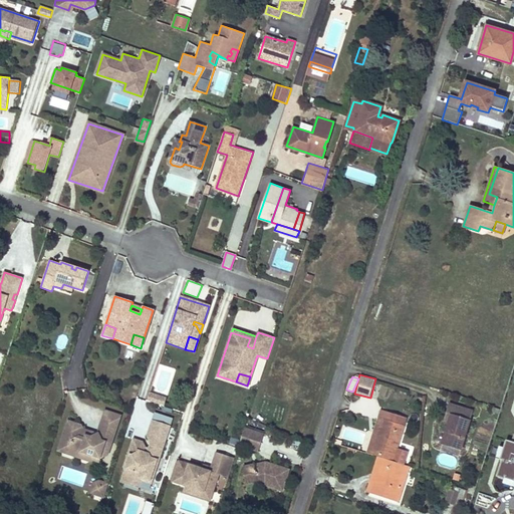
[(156,404),(159,396),(149,393),(147,400),(156,404)]
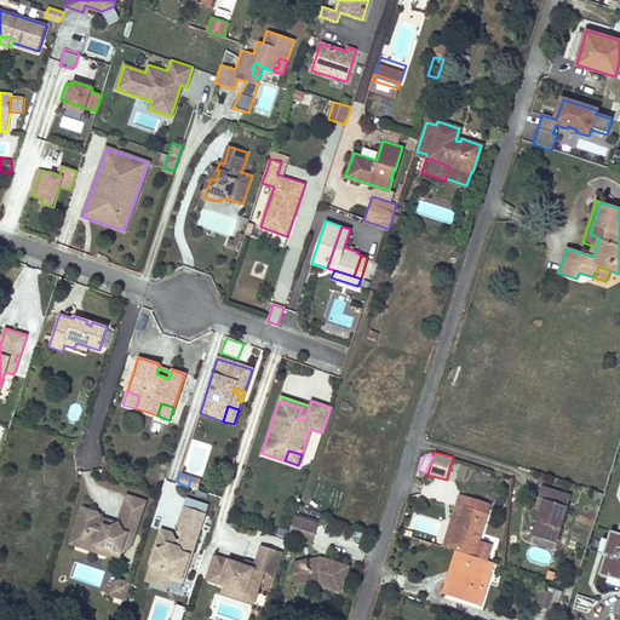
[(199,491),(201,481),(191,477),(188,487),(199,491)]
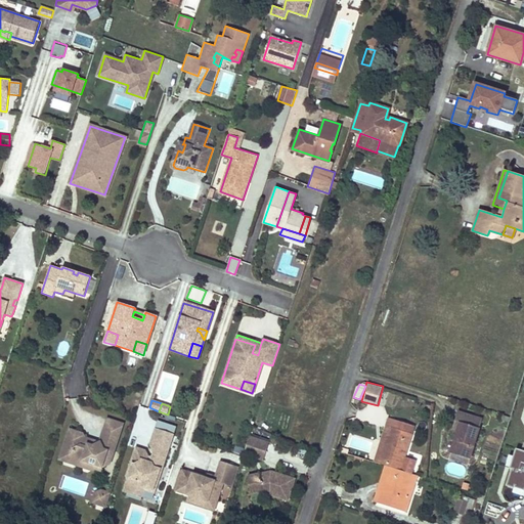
[(480,419),(455,410),(450,426),(455,428),(448,452),(468,459),(480,419)]
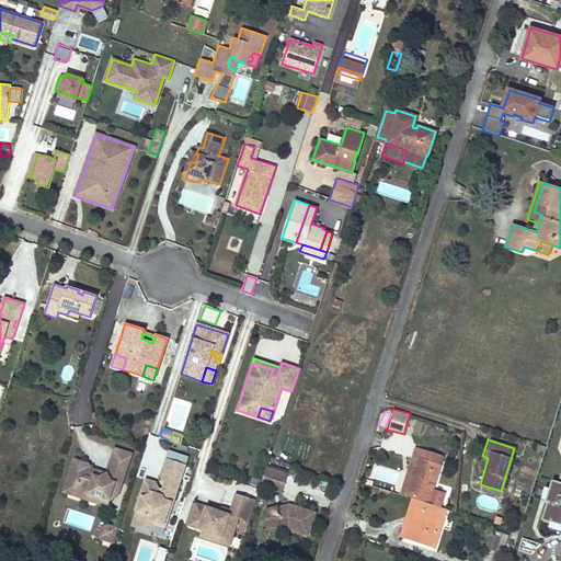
[(128,462),(130,454),(114,448),(112,457),(128,462)]
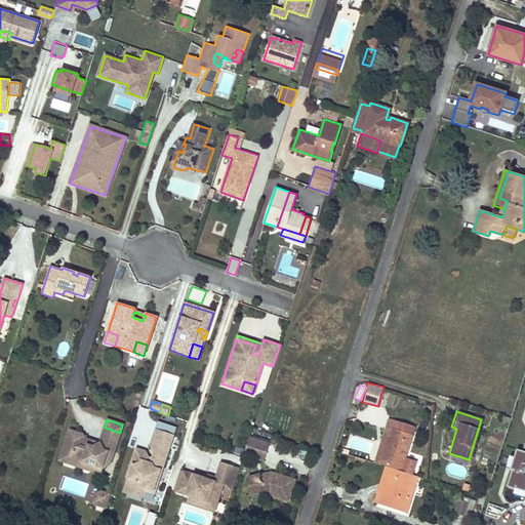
[(173,435),(175,427),(159,421),(157,430),(173,435)]
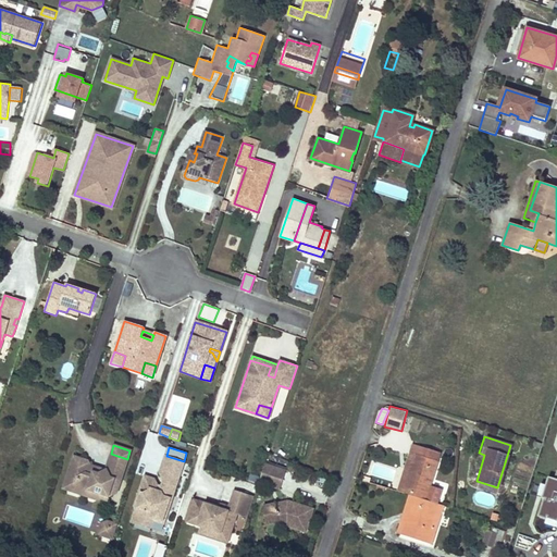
[(429,485),(437,460),(440,453),(422,447),(420,455),(416,454),(408,479),(405,491),(404,493),(415,497),(420,498),(436,504),(441,489),(429,485)]
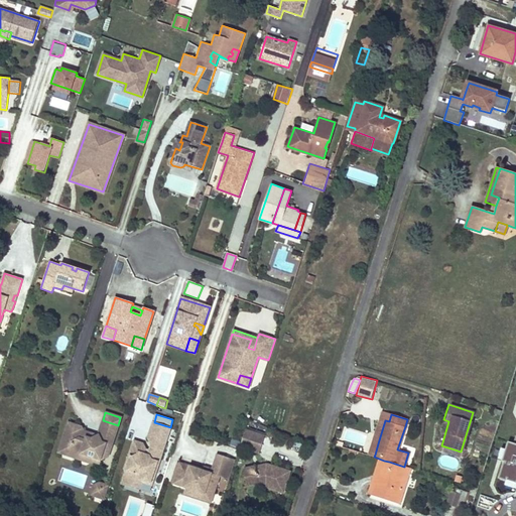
[(378,443),(385,420),(379,418),(367,455),(374,457),(375,455),(378,443)]
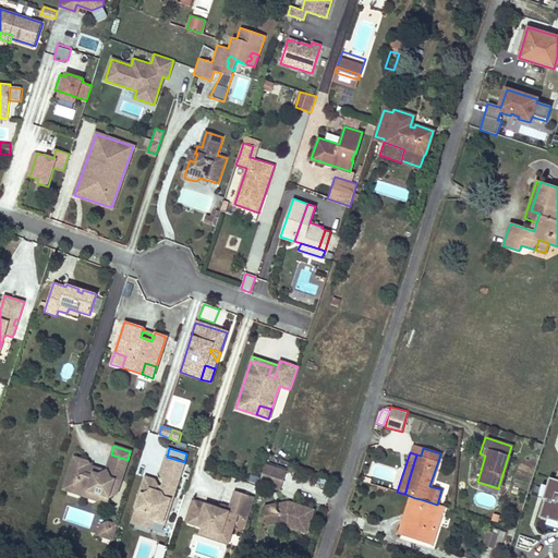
[(117,494),(128,460),(111,455),(106,471),(89,465),(87,462),(73,457),(63,489),(71,492),(74,490),(82,493),(87,489),(97,493),(100,499),(107,501),(110,492),(117,494)]
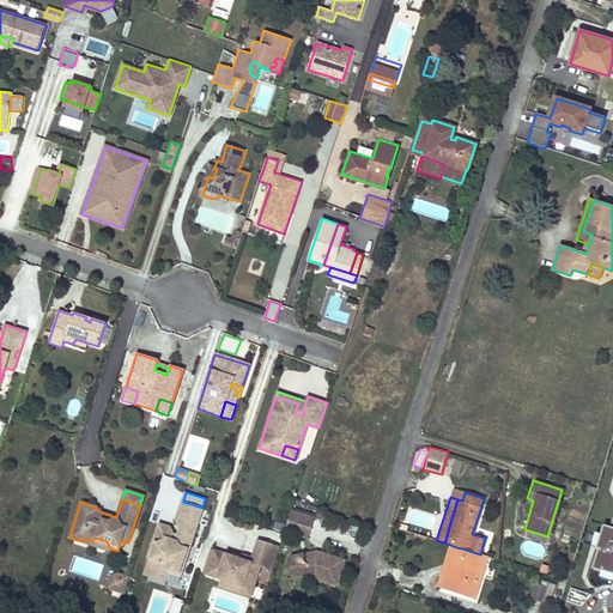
[(202,508),(183,502),(177,519),(181,528),(178,535),(176,541),(170,540),(173,533),(169,528),(159,525),(156,536),(158,536),(153,548),(152,548),(149,558),(151,558),(145,575),(151,576),(165,581),(169,569),(181,574),(186,559),(183,559),(188,542),(190,544),(202,508)]
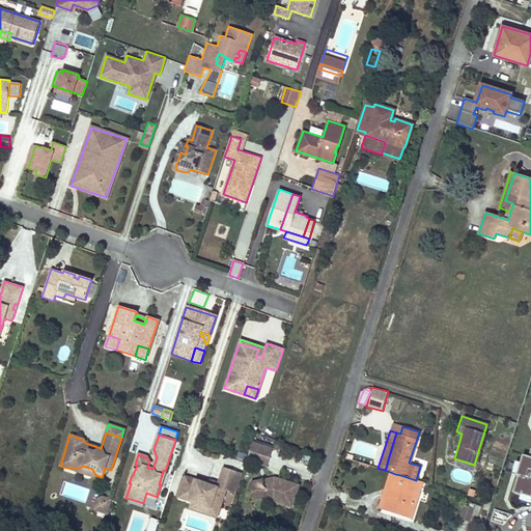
[(268,465),(273,448),(253,441),(248,458),(268,465)]
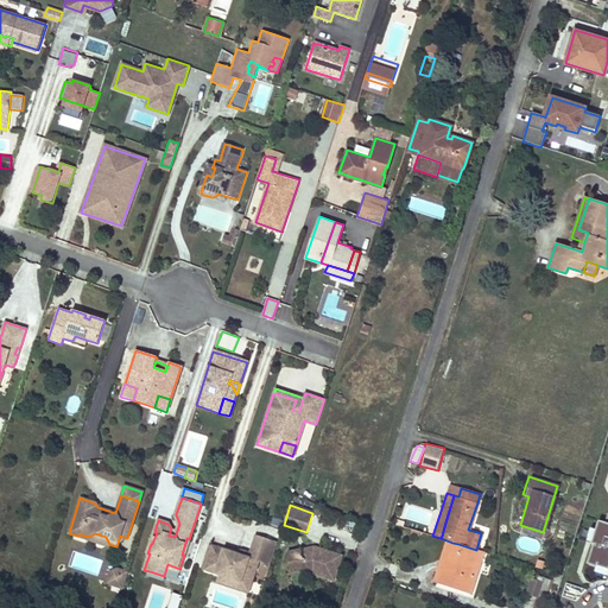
[(607,513),(606,513),(602,521),(596,519),(593,529),(589,542),(589,543),(590,543),(584,563),(594,565),(595,565),(607,569),(607,513)]
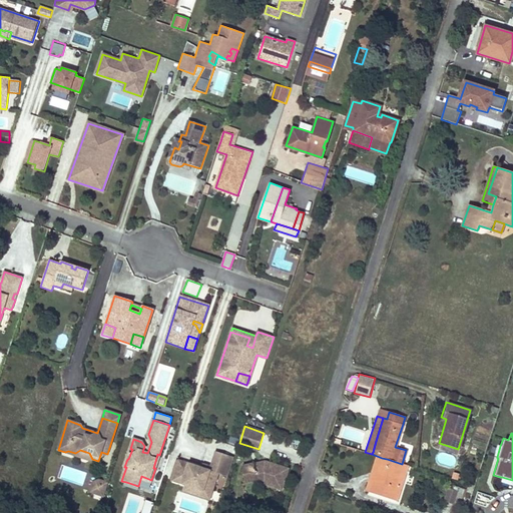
[(298,452),(301,443),(284,436),(281,445),(298,452)]
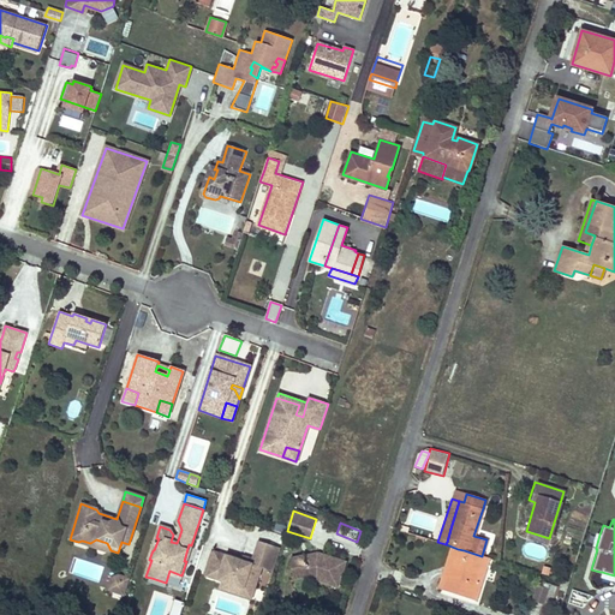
[(82,541),(78,542),(107,551),(111,550),(107,543),(96,539),(90,543),(82,541)]
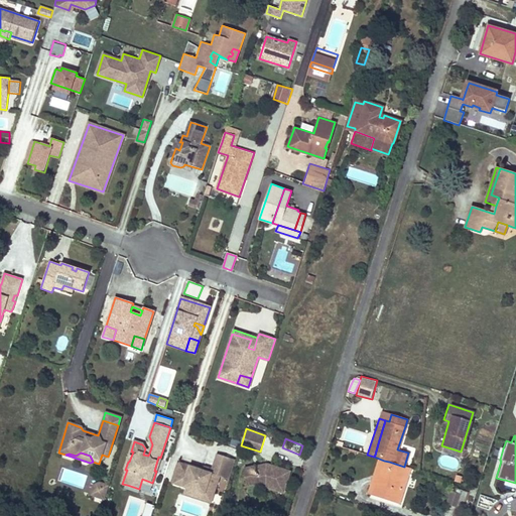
[(204,470),(180,463),(174,483),(187,487),(206,493),(207,488),(215,491),(220,476),(230,479),(236,459),(218,454),(213,469),(212,473),(204,470)]
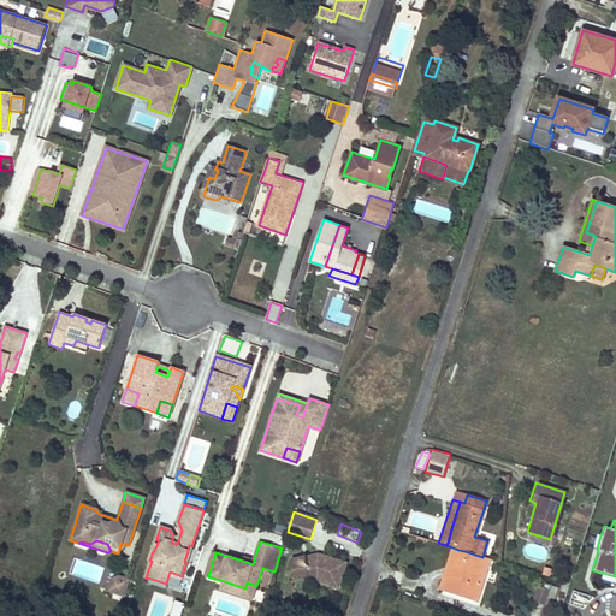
[(548,549),(526,543),(522,556),(544,562),(548,549)]
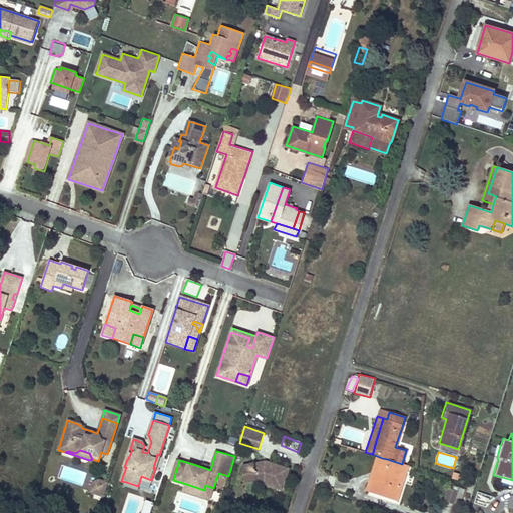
[(382,458),(371,492),(376,494),(387,459),(382,458)]
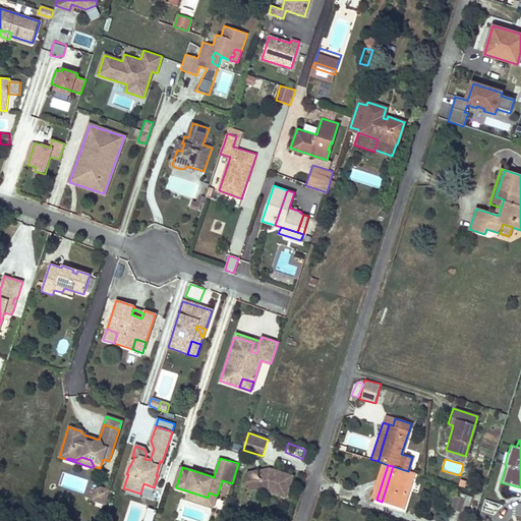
[(401,493),(408,471),(393,466),(382,502),(397,506),(401,493)]
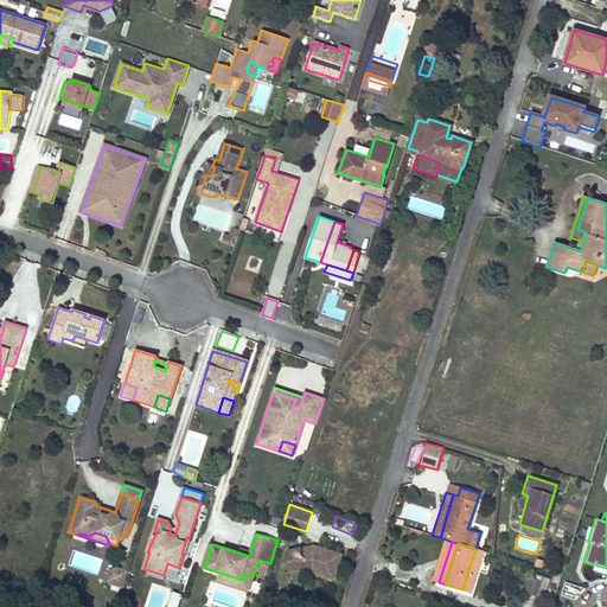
[(312,548),(285,558),(291,576),(307,569),(312,570),(311,574),(332,581),(339,557),(312,548)]
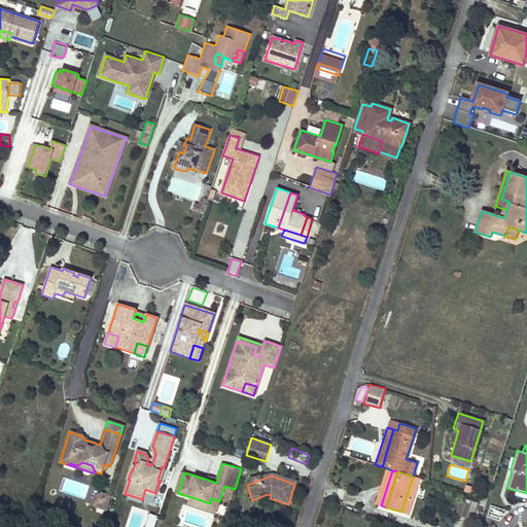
[(145,489),(142,499),(152,502),(155,493),(145,489)]
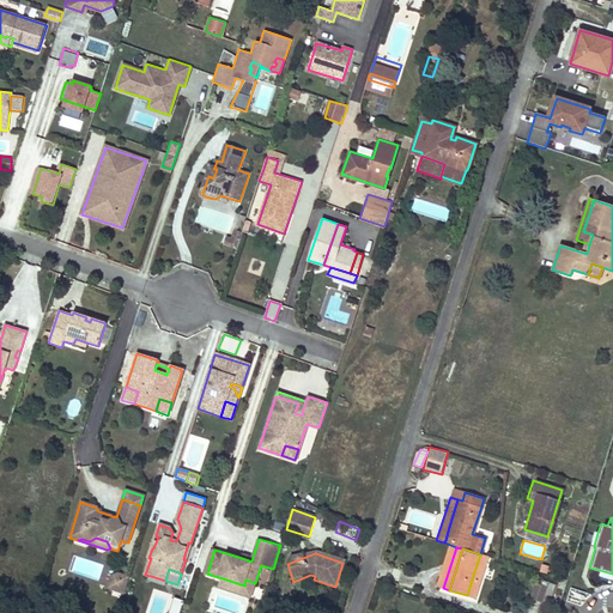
[(612,574),(600,570),(599,570),(598,576),(612,580),(612,574)]
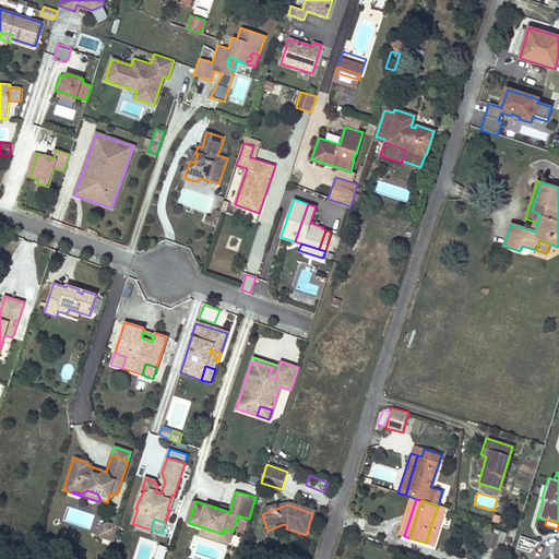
[(110,530),(111,524),(108,523),(102,525),(98,535),(102,536),(104,530),(107,531),(110,530)]
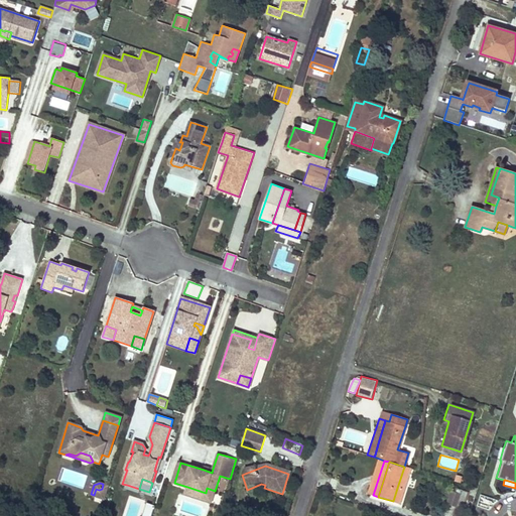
[(105,499),(109,486),(103,484),(102,489),(99,490),(96,489),(94,495),(105,499)]
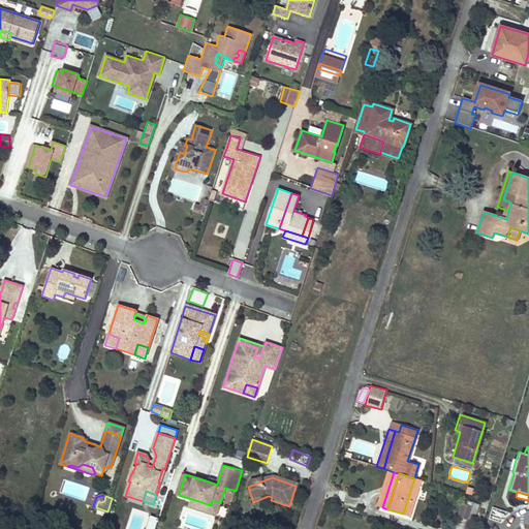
[(465,498),(459,496),(456,508),(461,510),(465,498)]
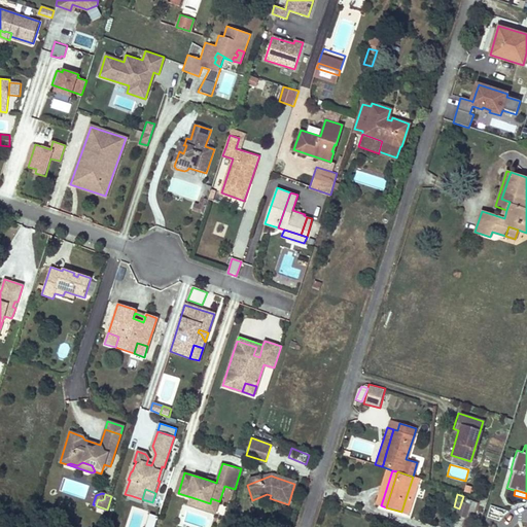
[(210,503),(191,497),(189,503),(216,512),(219,501),(211,498),(210,503)]
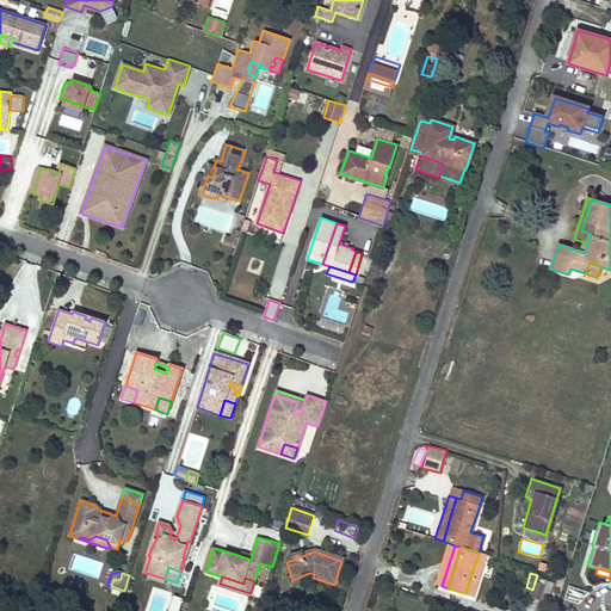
[(470,578),(466,593),(473,596),(477,579),(470,578)]
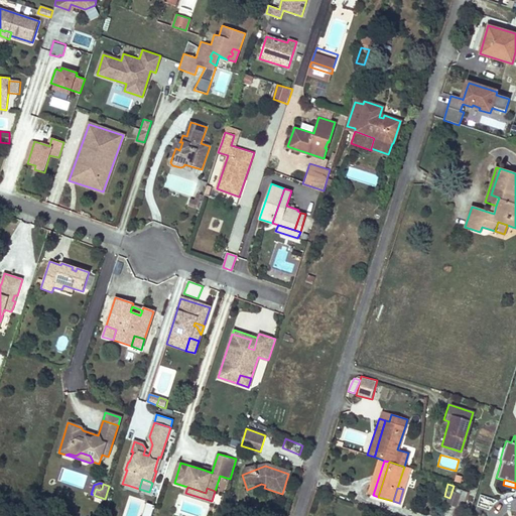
[(459,506),(469,510),(475,493),(464,490),(459,506)]
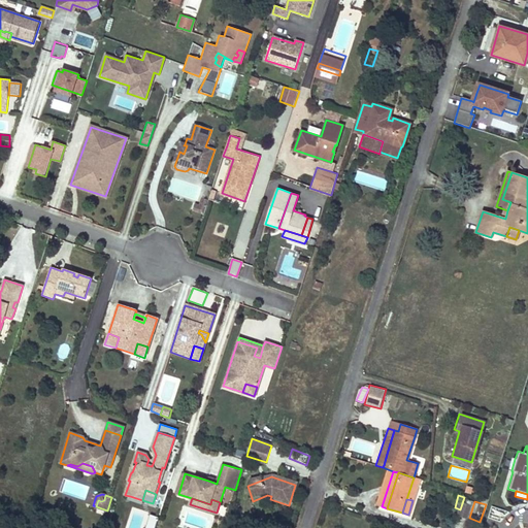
[(154,527),(158,518),(150,516),(145,527),(154,527)]
